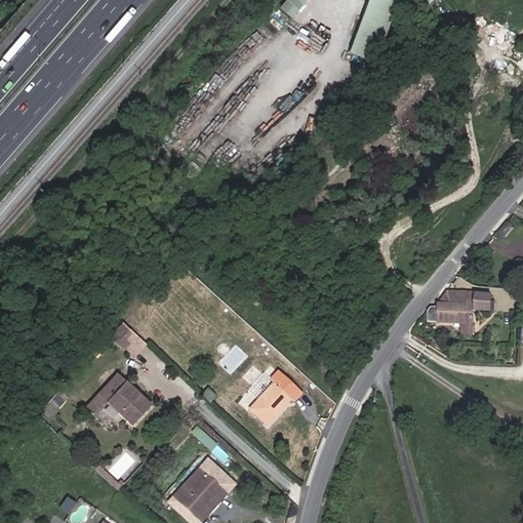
[(365,61),(393,0),(365,0),(343,49),(365,61)]
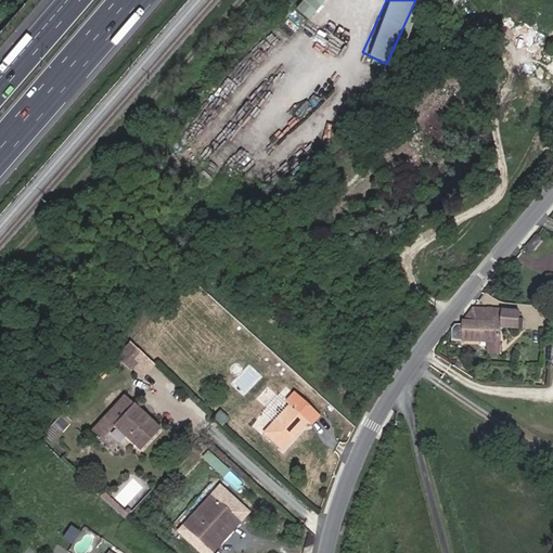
[(552,53),(543,66),(552,74),(552,53)]
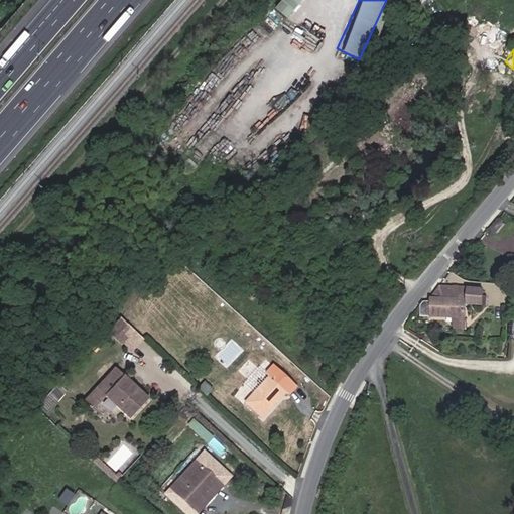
[(513,76),(513,69),(505,61),(502,66),(513,76)]
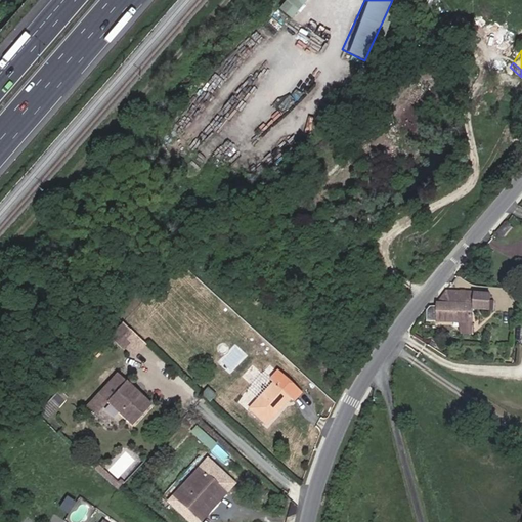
[(493,232),(501,238),(511,227),(504,221),(493,232)]
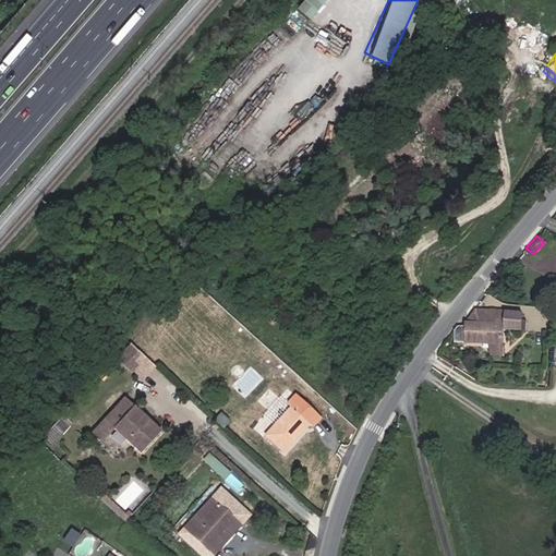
[(503,295),(512,286),(500,276),(492,286),(503,295)]
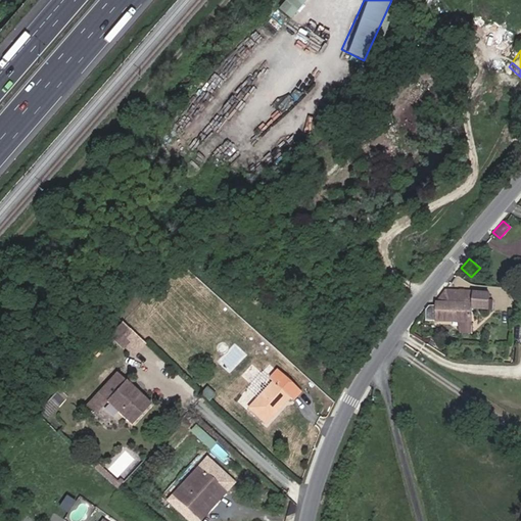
[(470,306),(486,308),(488,291),(442,288),(434,299),(434,304),(427,304),(425,308),(424,319),(459,320),(470,320),(470,306)]
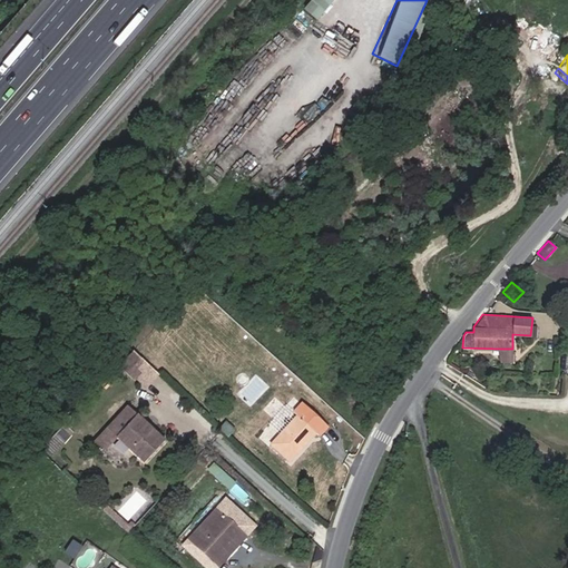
[(130,348),(118,362),(144,387),(156,372),(130,348)]
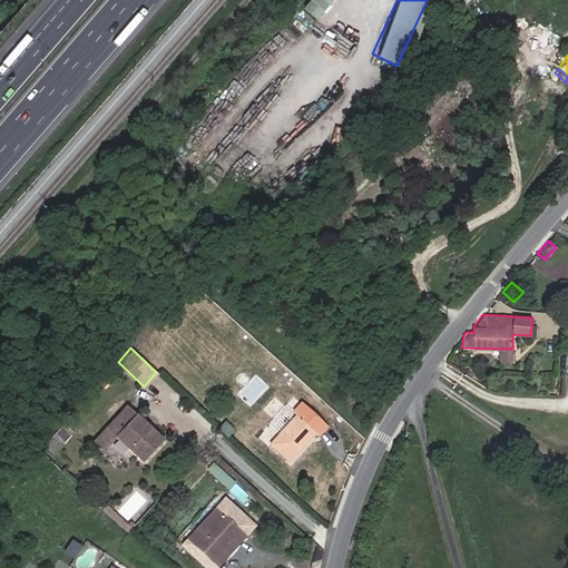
[(500,360),(512,361),(512,349),(500,349),(500,360)]
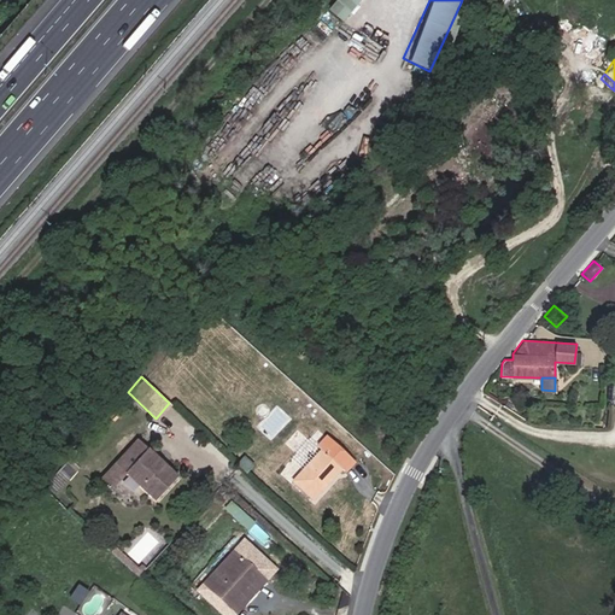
[(142,454),(152,443),(141,432),(132,444),(142,454)]
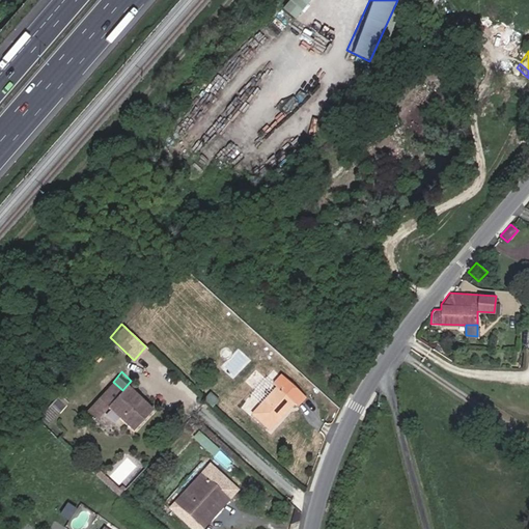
[(291,401),(294,404),(300,396),(277,374),(270,382),(274,385),(249,412),(267,427),(279,414),(275,411),(277,409),(279,411),(289,399),(291,401)]
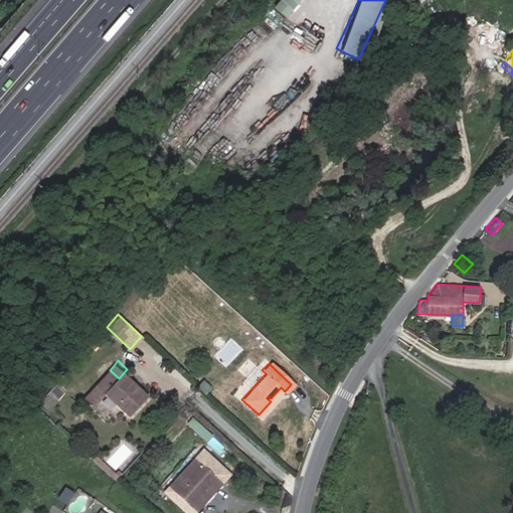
[(131,414),(152,391),(127,369),(119,378),(110,370),(110,369),(102,379),(102,378),(94,388),(98,391),(101,387),(106,392),(131,414)]
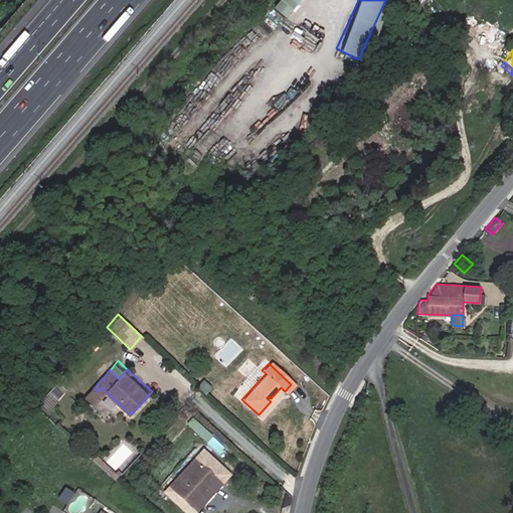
[(202,392),(207,386),(201,381),(196,387),(202,392)]
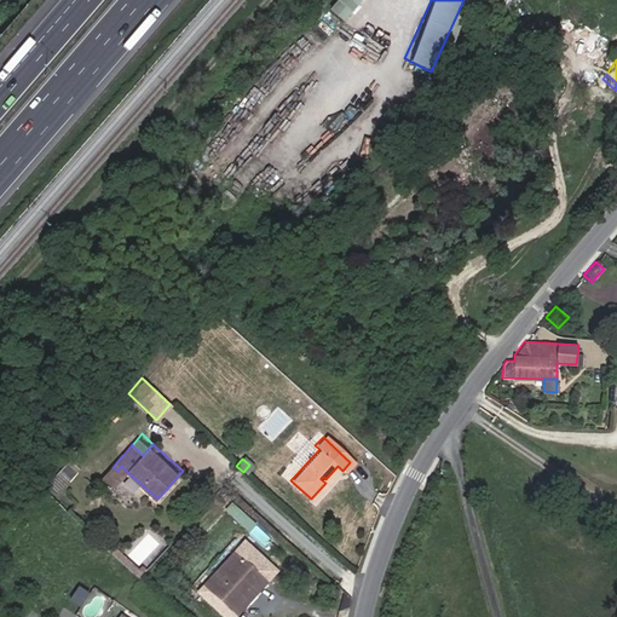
[(101,479),(111,489),(127,472),(121,466),(117,471),(113,467),(101,479)]
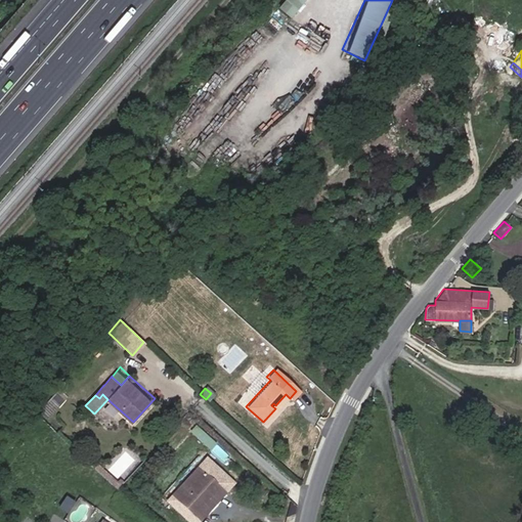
[(271,405),(275,408),(288,396),(286,394),(275,405),(273,403),(271,405)]
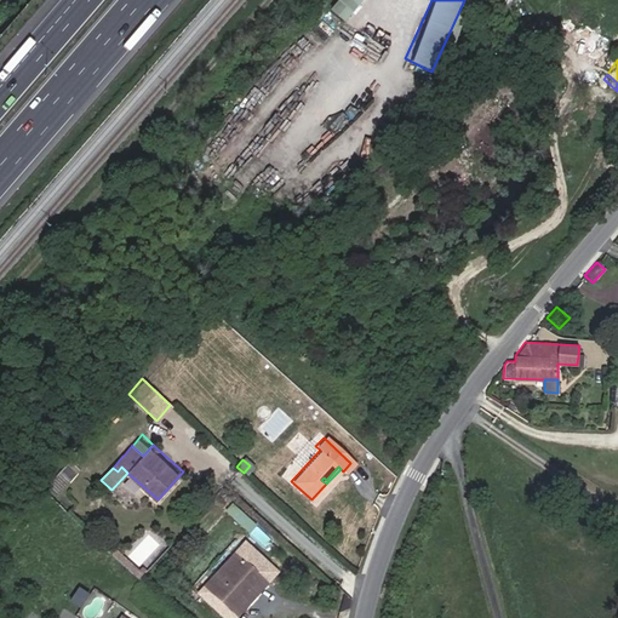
[(206,589),(227,608),(256,577),(235,558),(206,589)]
